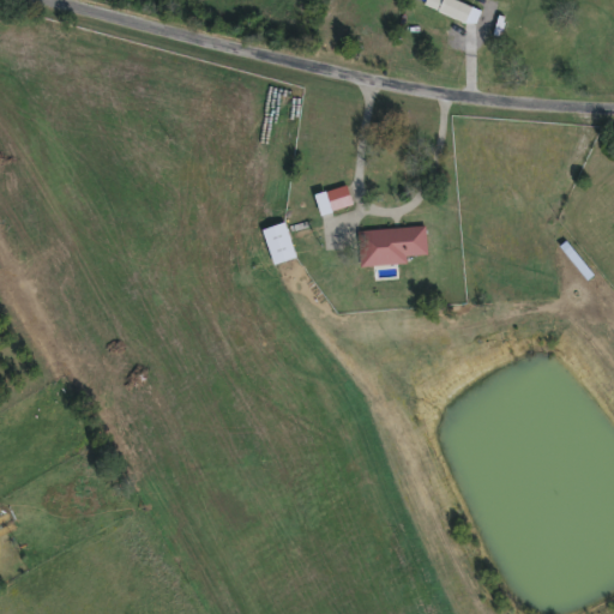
[(426,0),(459,0),(481,11),(473,25),(426,0)]
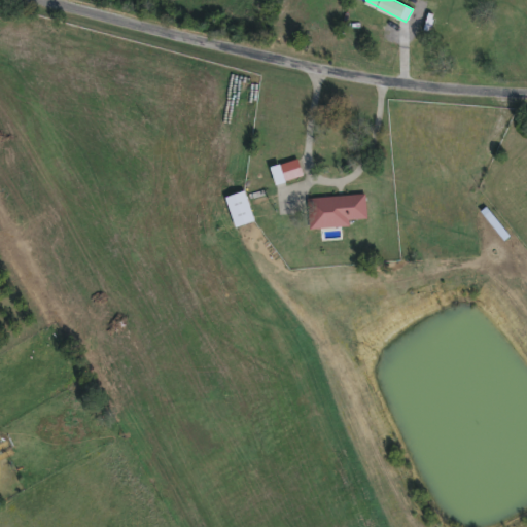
[(272,165),(299,156),(304,174),(276,182),(272,165)]
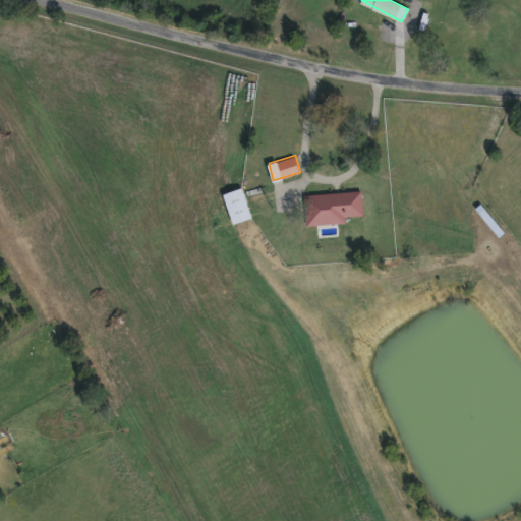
[(252,215),(235,223),(223,193),(240,186),(252,215)]
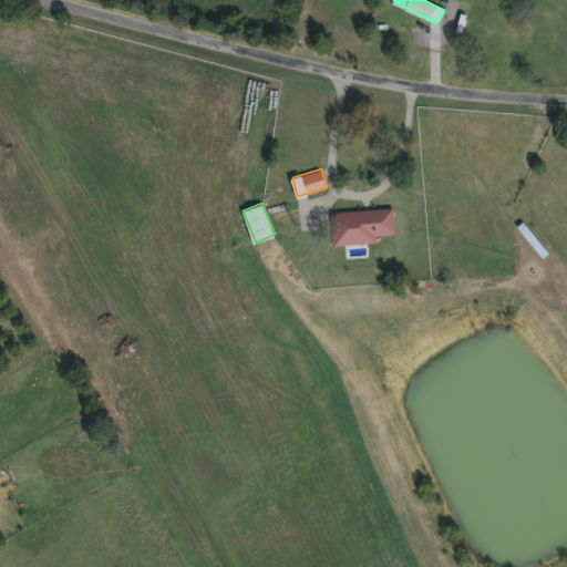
[(333,243),(332,209),(394,207),(395,233),(375,234),(377,241),(333,243)]
